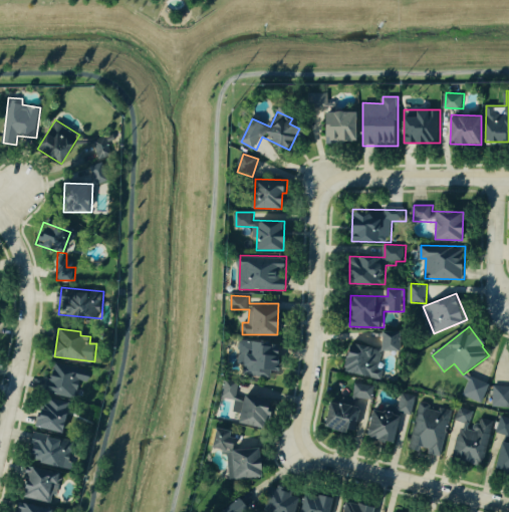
[(400,350),(400,330),(383,330),(383,350),(400,350)]
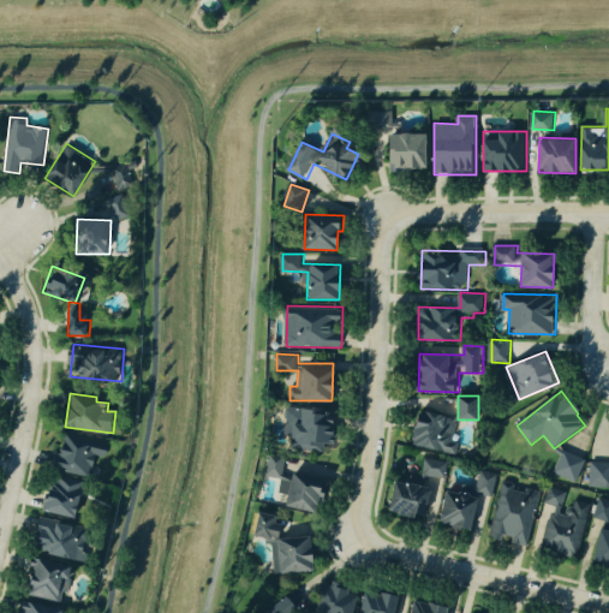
[(332,410),(288,408),(286,426),(292,426),(291,438),(299,439),(298,448),(324,450),(324,442),(330,444),(332,410)]
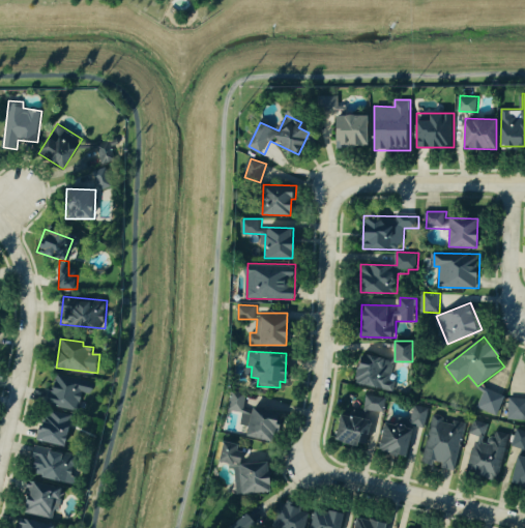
[(395,390),(397,381),(392,380),(396,359),(360,353),(354,384),(395,390)]
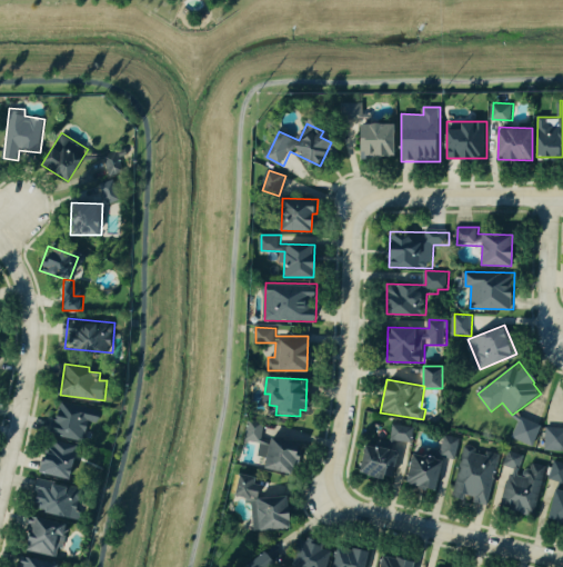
[(100,406),(59,399),(53,435),(86,439),(89,424),(97,425),(100,406)]
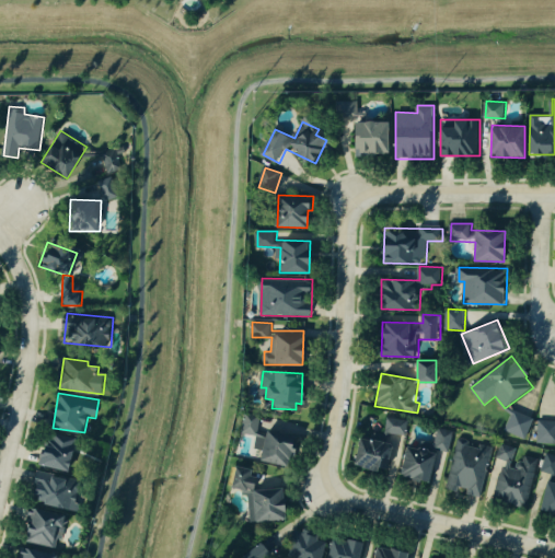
[(536,418),(516,409),(506,430),(527,439),(536,418)]
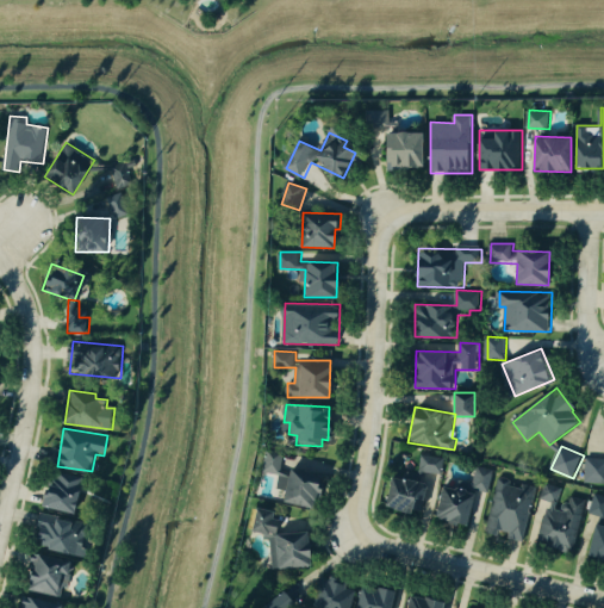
[(315,508),(317,492),(324,494),(327,476),(282,469),(285,452),(269,450),(266,472),(281,475),(279,489),(285,489),(284,502),(315,508)]
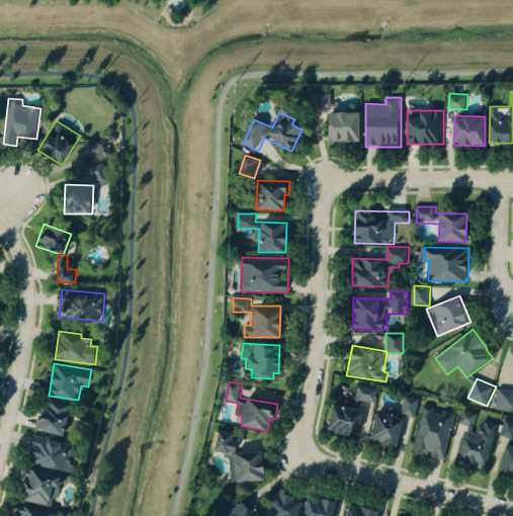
[(375,403),(377,389),(359,385),(357,400),(375,403)]
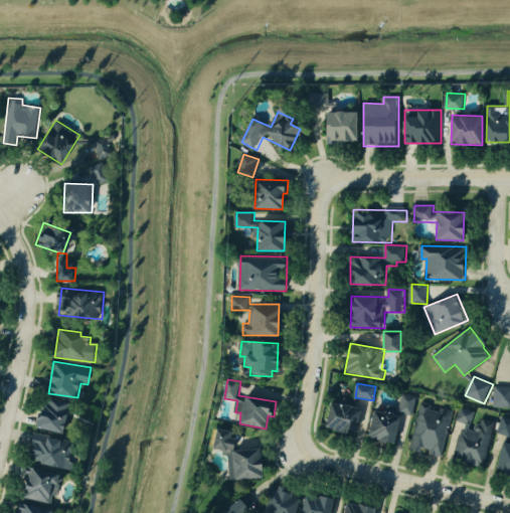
[(509,386),(496,385),(495,407),(509,408),(509,386)]
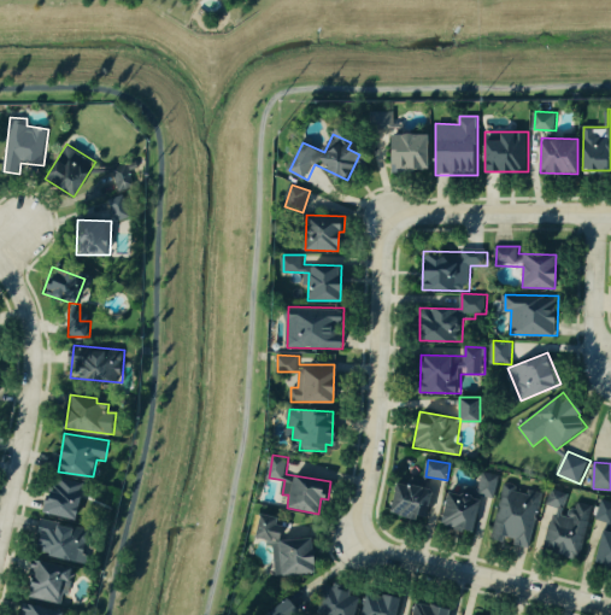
[(503,475),(486,470),(479,493),(497,498),(503,475)]
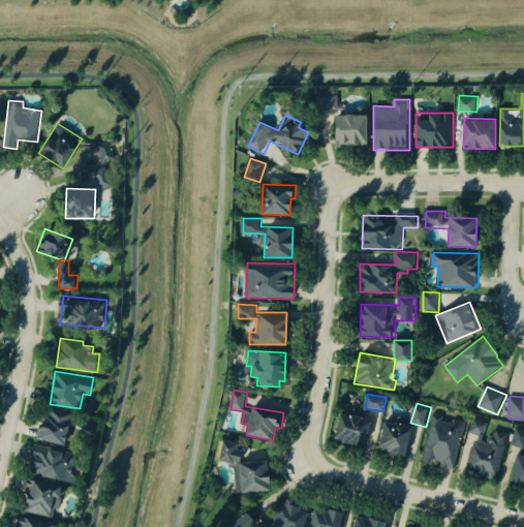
[(38,439),(66,444),(72,412),(44,407),(38,439)]
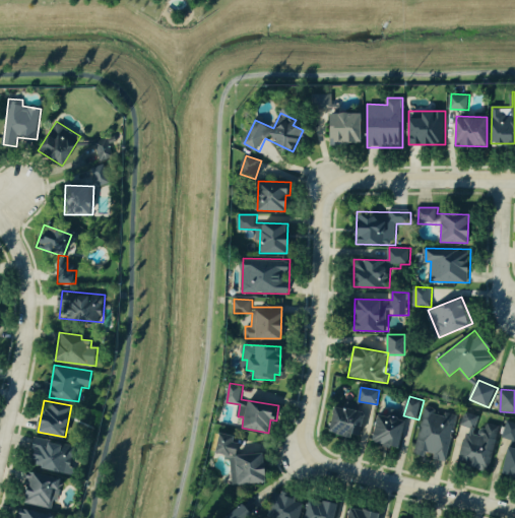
[(328,431),(344,436),(346,432),(360,436),(366,413),(335,405),(328,431)]
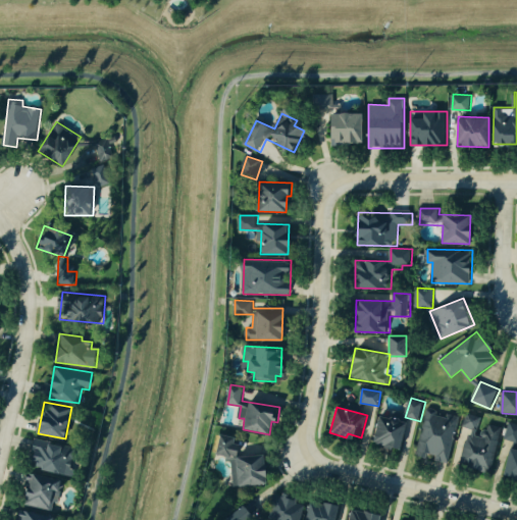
[(450,465),(461,417),(449,413),(449,415),(428,410),(417,456),(450,465)]
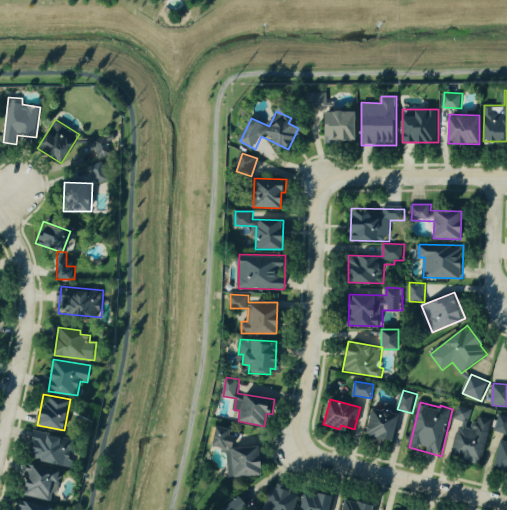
[(470,427),(475,410),(459,405),(455,418),(465,420),(463,425),(470,427)]
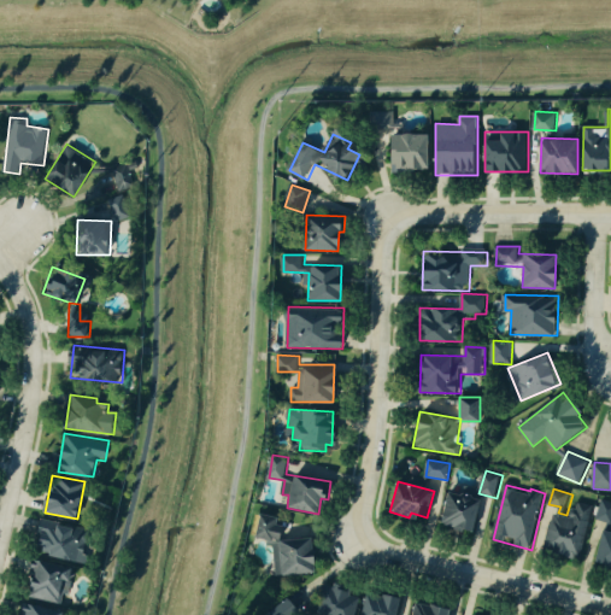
[(442,526),(476,531),(481,496),(446,492),(442,526)]
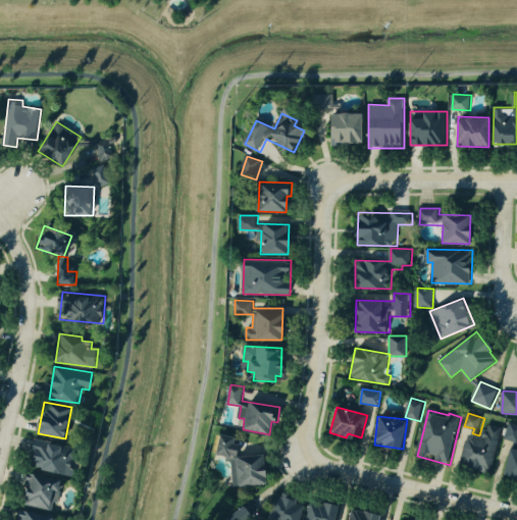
[(516,424),(510,422),(506,438),(516,442),(516,424)]
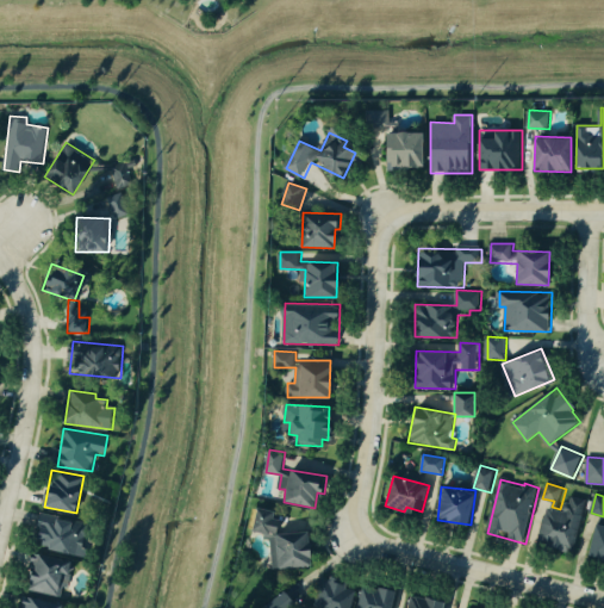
[(589,500),(570,495),(566,513),(547,509),(539,545),(577,553),(589,500)]
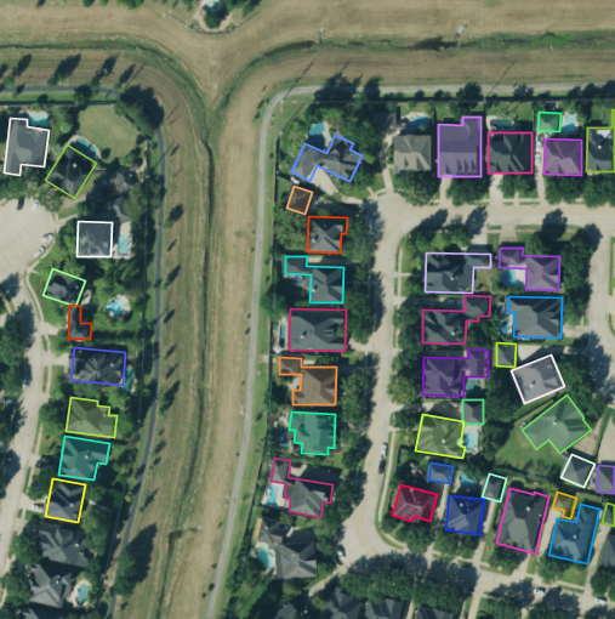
[(256,541),(278,546),(284,521),(262,516),(256,541)]
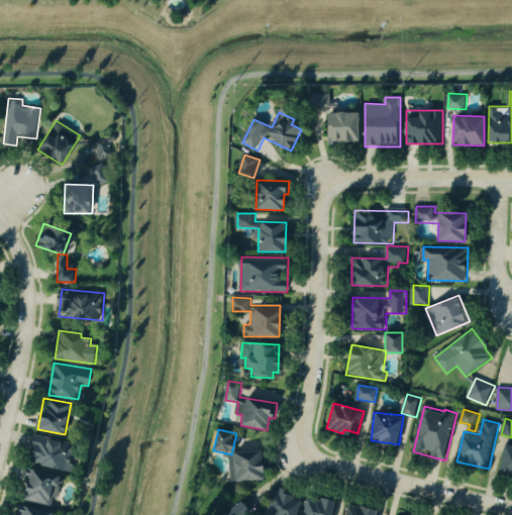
[(61,440),(33,435),(29,464),(76,471),(79,453),(60,450),(61,440)]
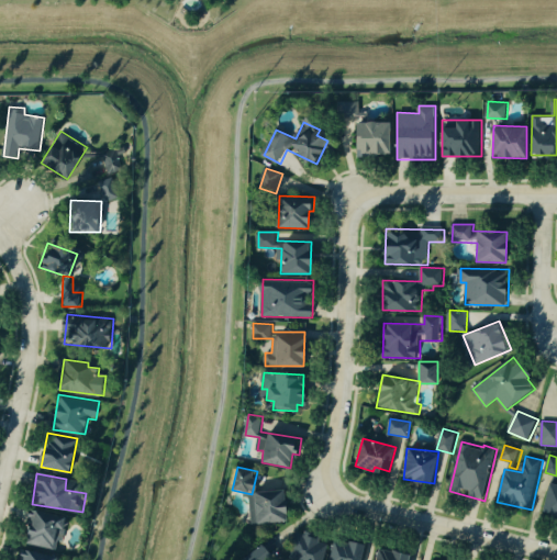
[(556,485),(548,484),(544,514),(556,515),(556,485)]
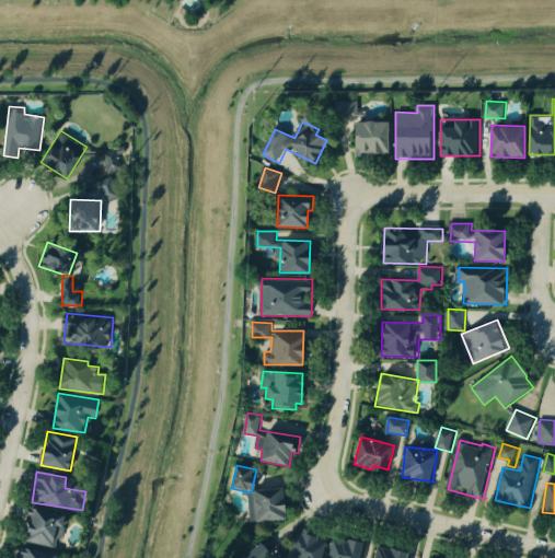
[(284,488),(251,490),(252,522),(286,520),(284,488)]
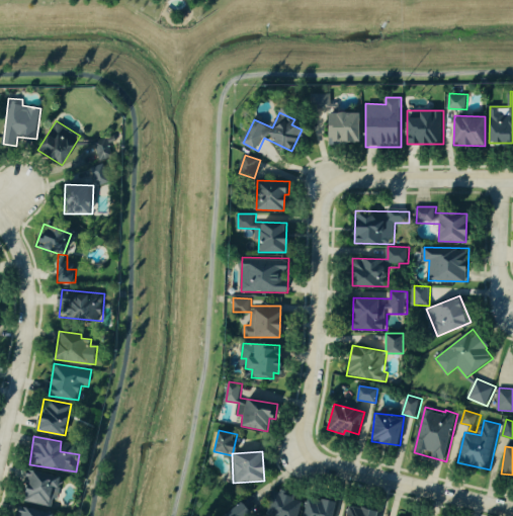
[(55,507),(62,476),(30,468),(23,500),(55,507)]
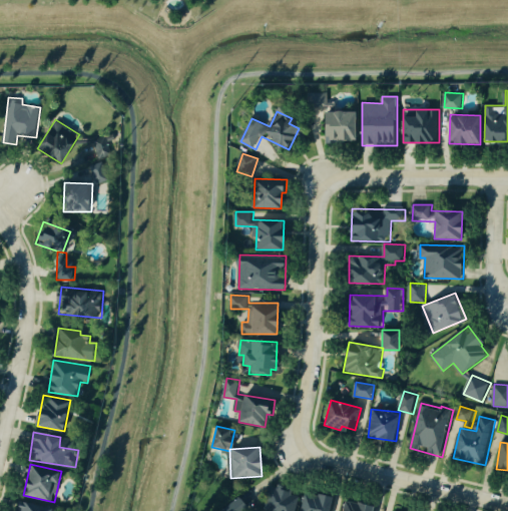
[(299,510),(299,489),(270,489),(270,510),(299,510)]
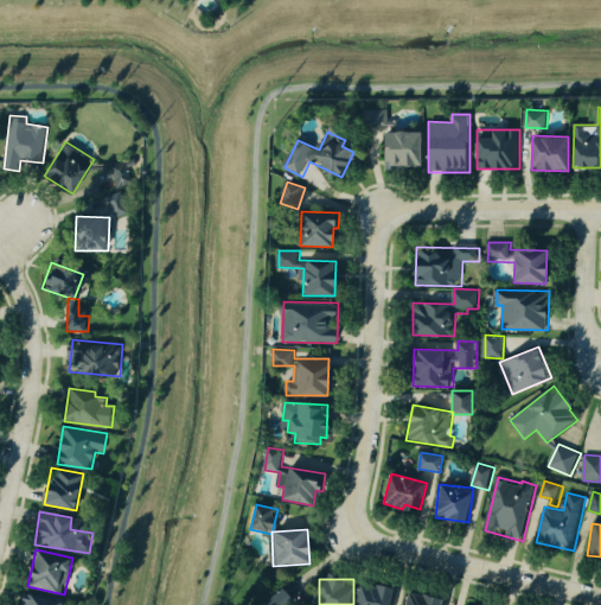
[(389,604),(394,588),(362,580),(355,604),(389,604)]
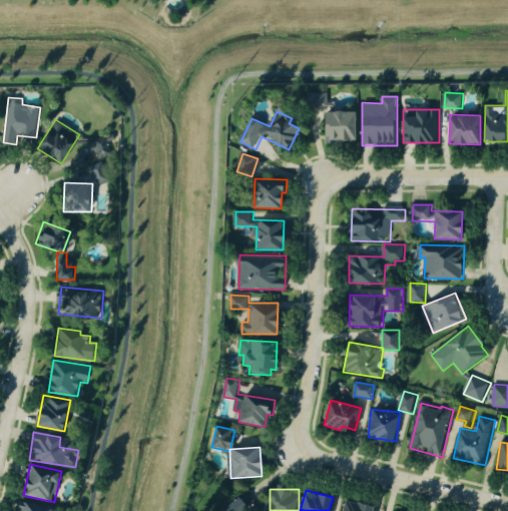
[(375,510),(376,507),(339,499),(337,510),(340,510),(375,510)]
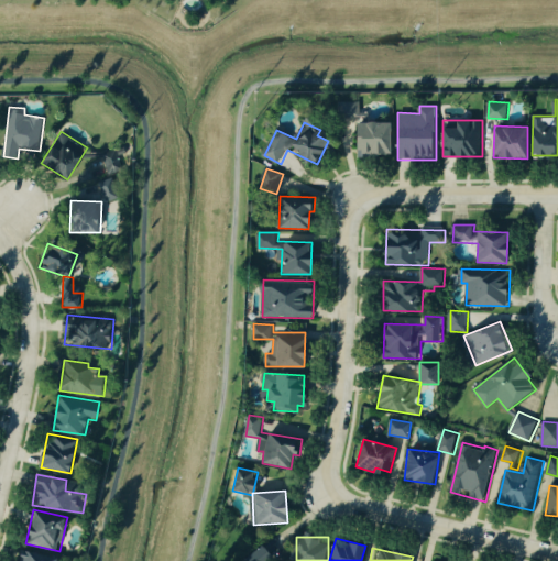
[(23,560),(61,560),(62,560),(21,549),(18,560),(23,560)]
